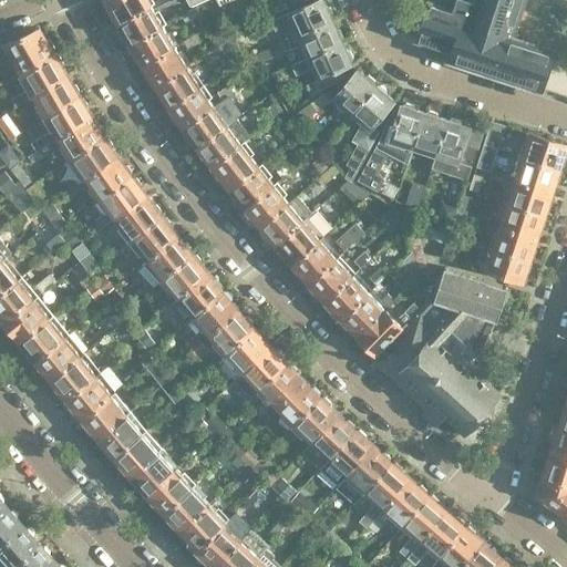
[(105,0),(112,11),(110,14),(113,21),(117,22),(119,23),(152,4),(151,3),(152,3),(150,0),(105,0)]
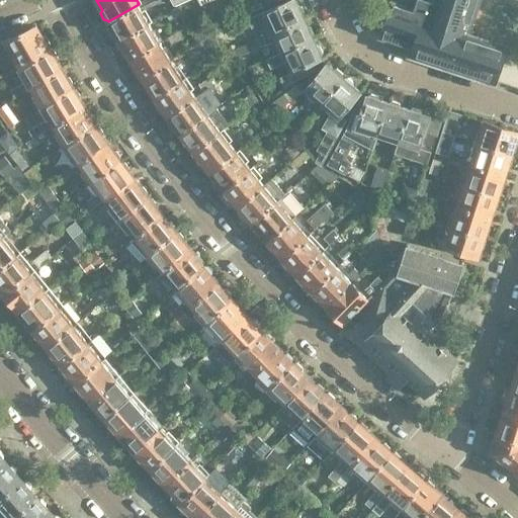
[(147,0),(139,4),(108,21),(112,30),(111,33),(114,38),(118,39),(119,40),(149,23),(143,12),(160,3),(158,0),(147,0)]
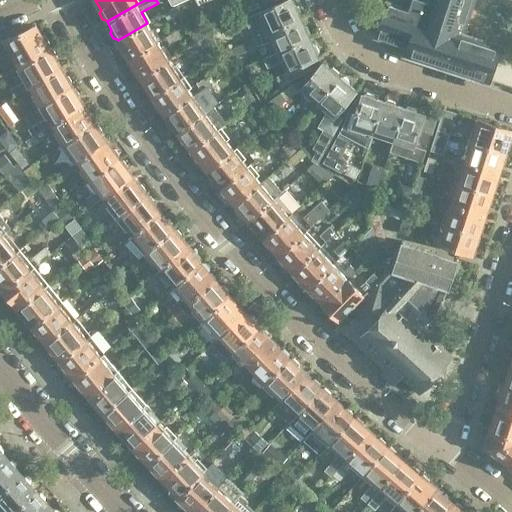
[(282,1),(243,19),(252,40),(259,37),(299,20),(298,17),(299,14),(297,9),(293,7),(289,0),(286,0),(282,2),(282,1)]
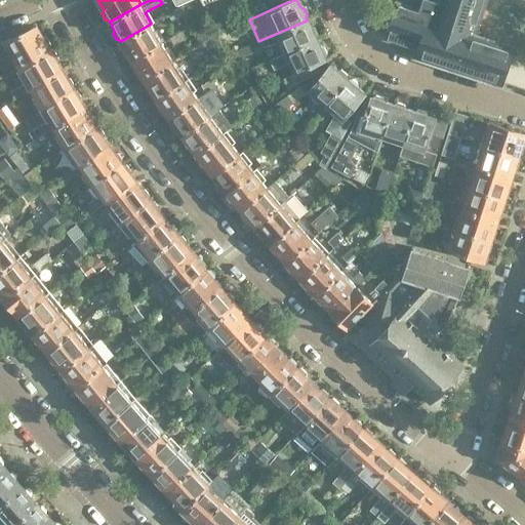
[(385,36),(417,47),(414,56),(499,83),(512,46),(473,34),(481,10),(483,11),(485,5),(483,5),(484,0),(434,0),(430,13),(396,2),(385,36)]
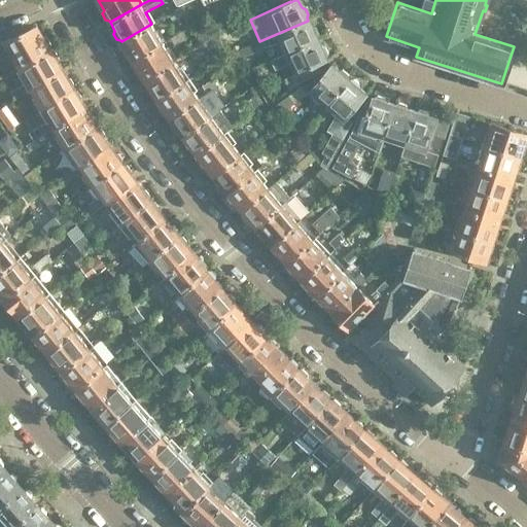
[(178,8),(166,15),(171,24),(182,16),(178,8)]
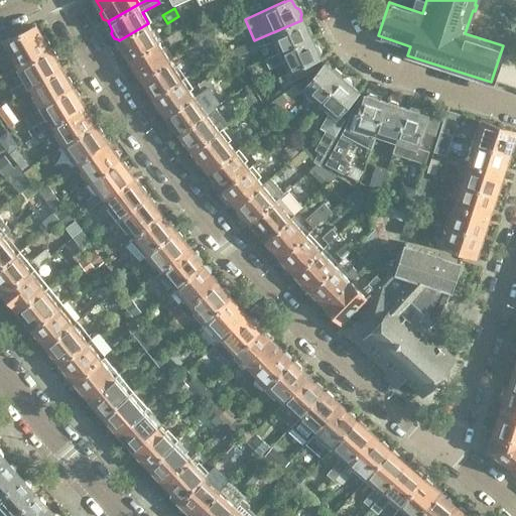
[(224,9),(217,12),(222,22),(229,19),(224,9)]
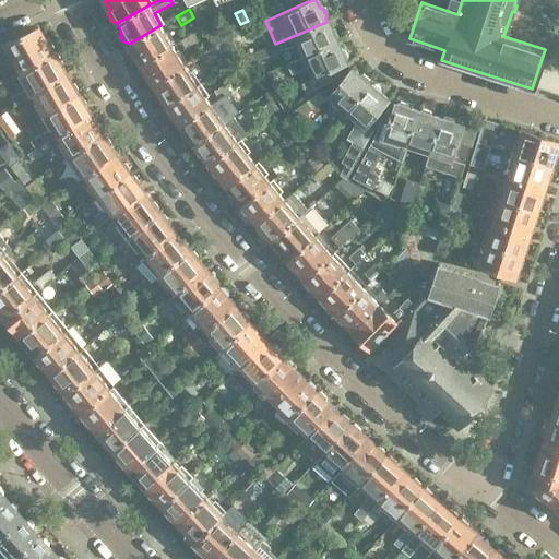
[(326,22),(283,40),(287,48),(297,44),(302,57),(335,43),(335,40),(336,37),(333,31),(330,30),(326,22)]
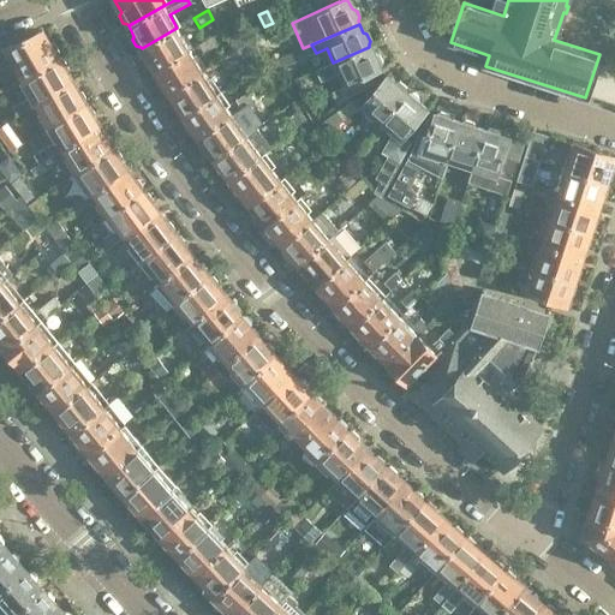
[(177,28),(142,48),(147,59),(145,63),(149,69),(154,70),(155,71),(190,49),(177,28)]
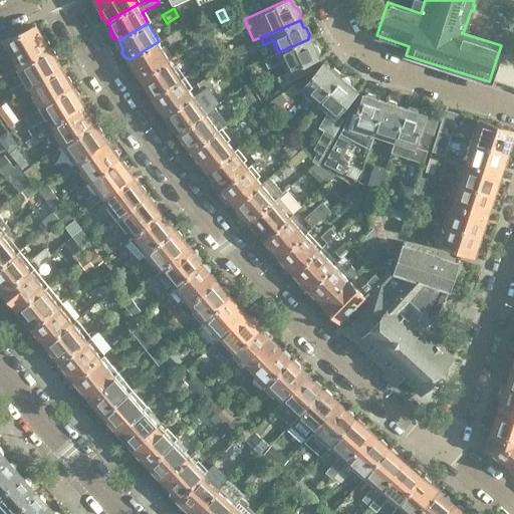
[(35,25),(4,39),(6,44),(4,45),(18,68),(49,50),(48,47),(50,45),(46,38),(43,38),(35,25)]
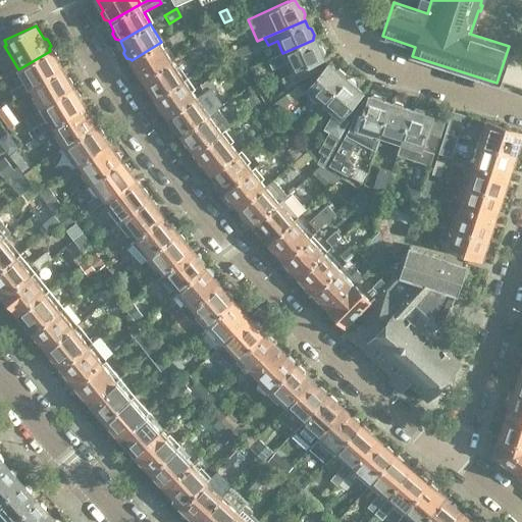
[(210,38),(205,27),(194,32),(201,42),(210,38)]
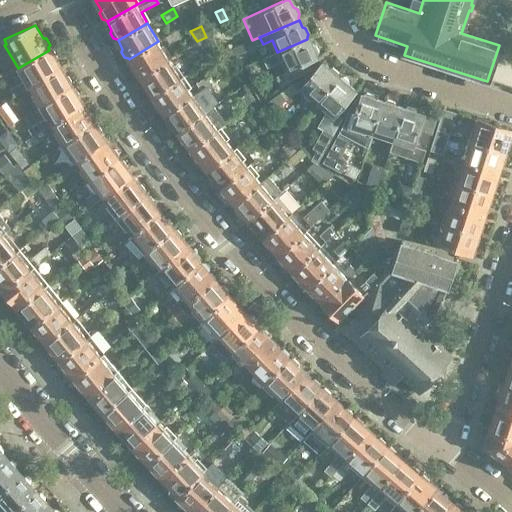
[(174,32),(164,39),(168,46),(179,39),(174,32)]
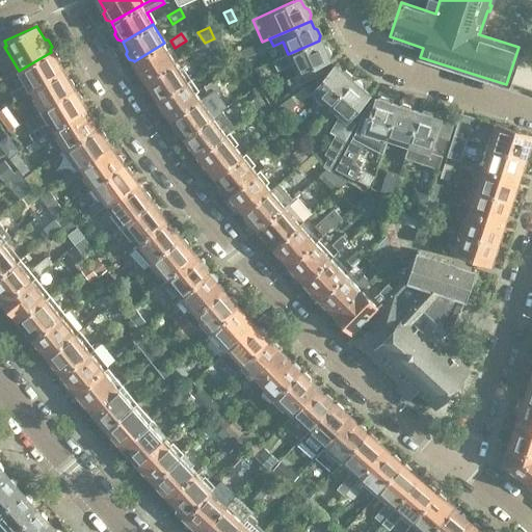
[(319,41),(288,54),(297,75),(328,60),(328,59),(329,56),(326,50),(323,49),(319,41)]
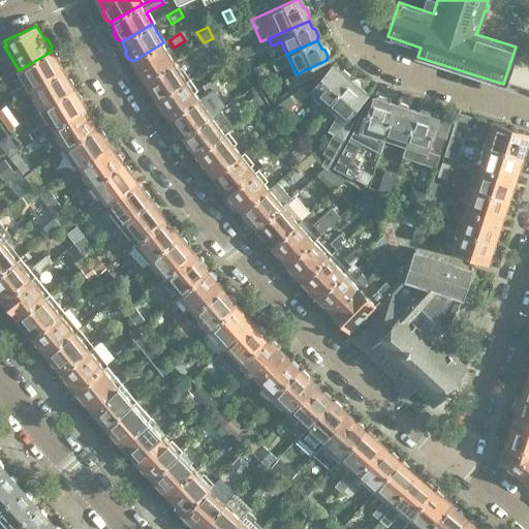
[(163,42),(133,61),(137,69),(137,73),(141,79),(144,79),(146,82),(175,62),(163,42)]
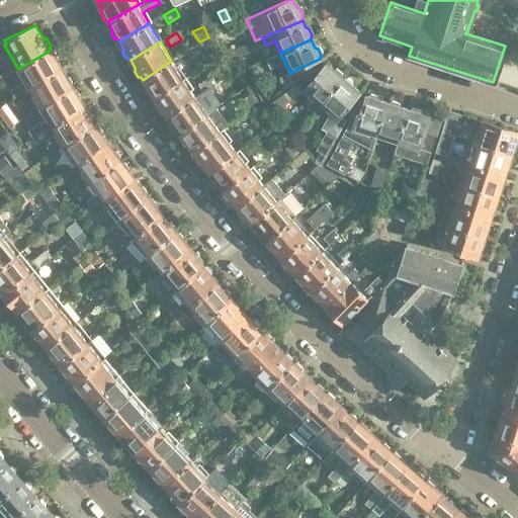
[(198,44),(183,54),(189,61),(203,51),(198,44)]
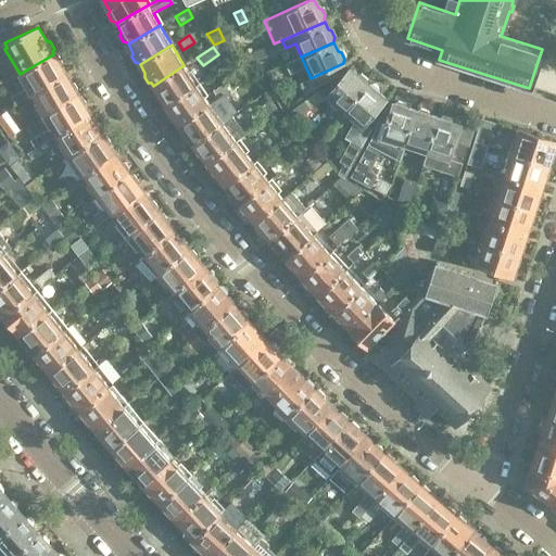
[(265,48),(248,54),(251,64),(268,57),(265,48)]
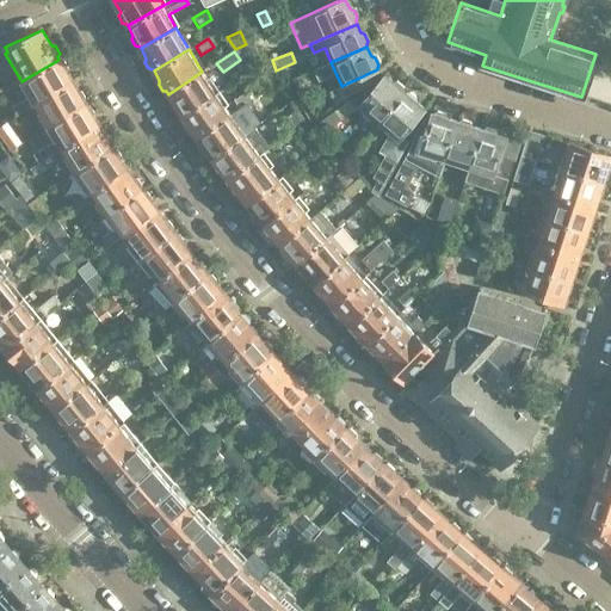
[(59,60),(22,81),(30,96),(12,106),(17,113),(35,104),(72,82),(67,73),(68,69),(63,62),(60,61),(59,60)]
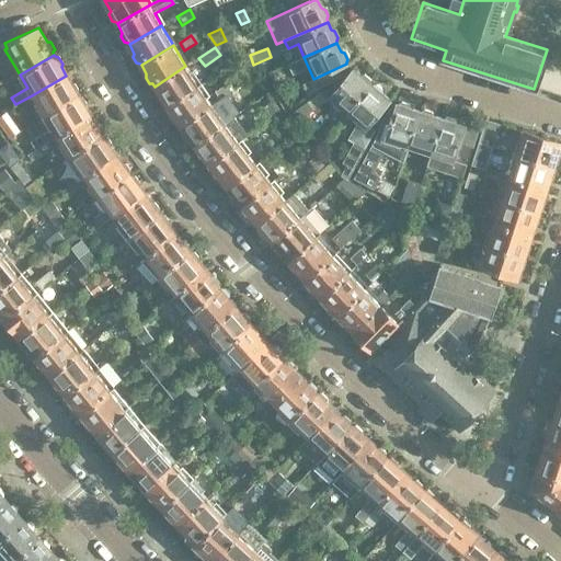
[(185,66),(155,87),(159,93),(158,99),(161,103),(165,104),(168,106),(198,86),(185,66)]
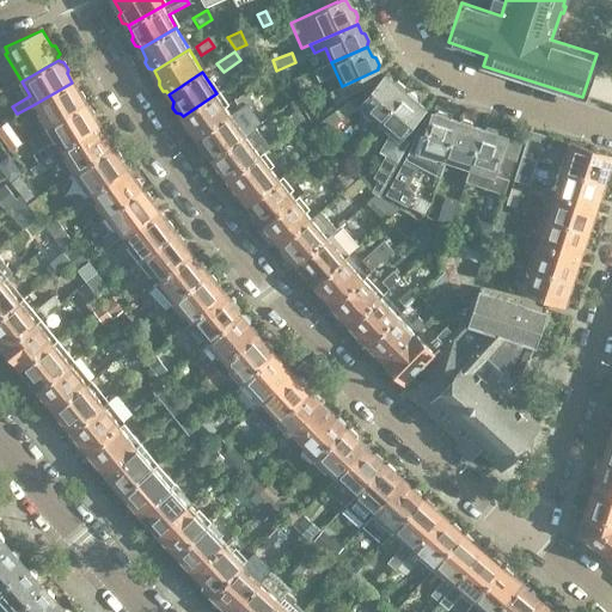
[(379,80),(359,104),(357,105),(378,123),(404,93),(402,92),(402,87),(396,83),(392,84),(383,77),(379,80)]
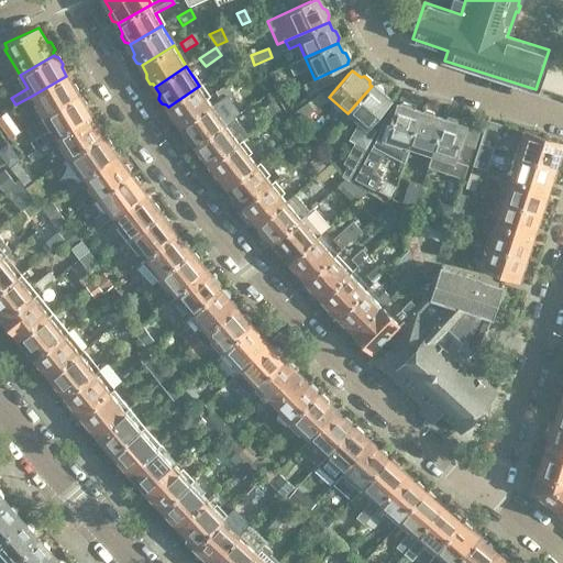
[(66,76),(32,96),(44,117),(78,96),(77,95),(78,92),(74,85),(70,84),(66,76)]
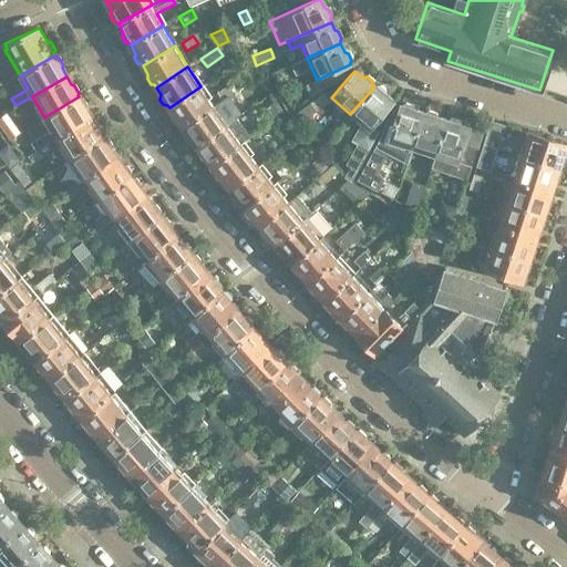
[(200,86),(169,107),(168,112),(173,117),(177,119),(184,127),(215,106),(200,86)]
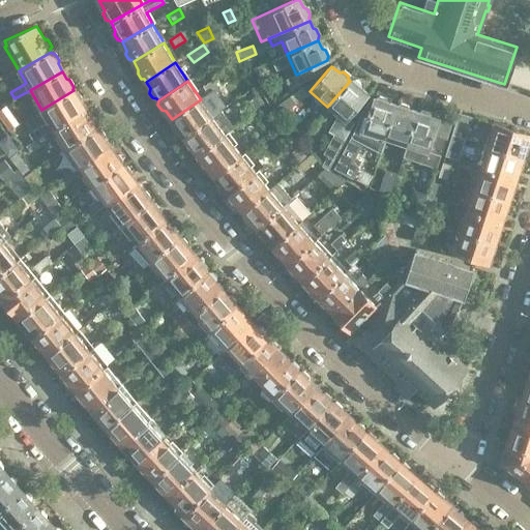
[(336,135),(324,156),(326,157),(333,162),(346,137),(352,124),(347,121),(364,100),(363,99),(366,95),(360,89),(360,86),(354,81),(351,82),(350,81),(327,107),(339,117),(330,131),(336,135)]
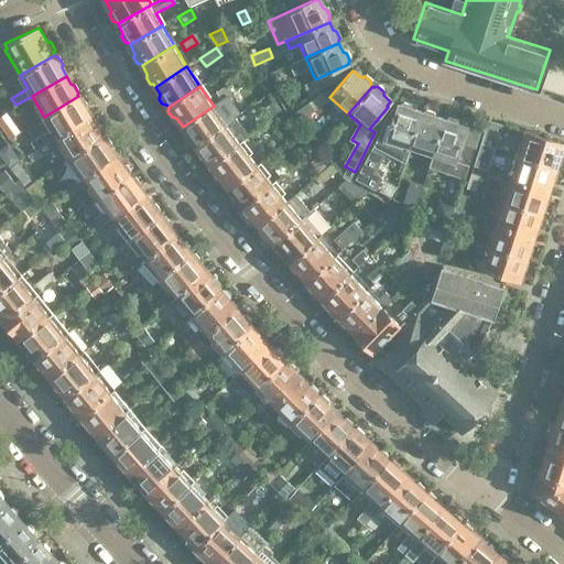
[(226,87),(217,93),(221,100),(230,94),(226,87)]
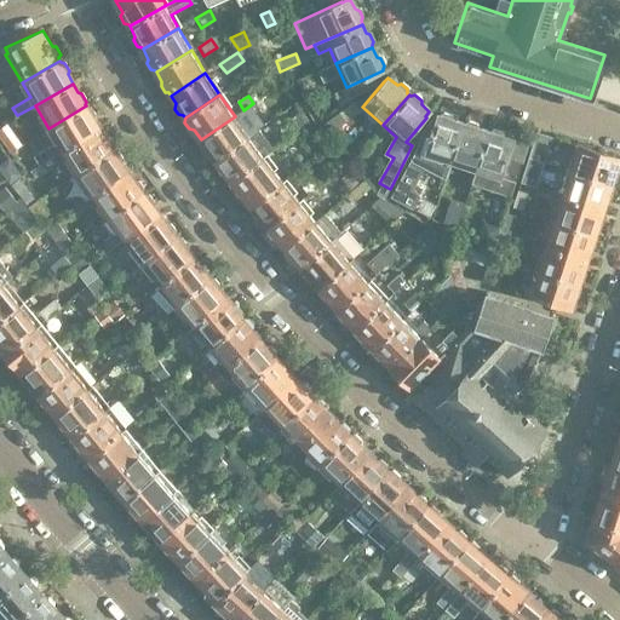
[(86,105),(49,128),(57,142),(34,156),(39,165),(55,155),(99,127),(93,118),(95,114),(91,107),(86,105)]
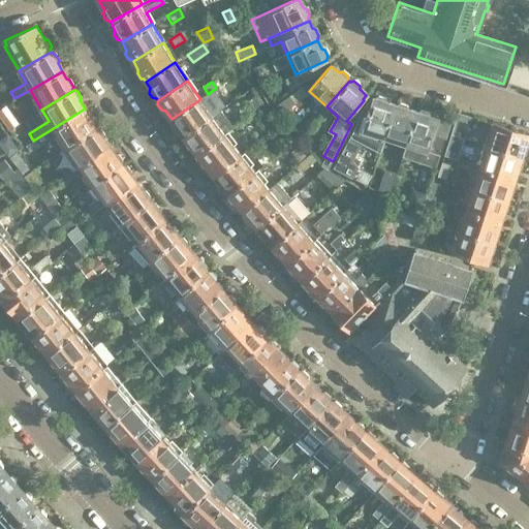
[(172,119),(170,123),(175,129),(179,130),(184,136),(184,137),(213,117),(220,112),(225,107),(214,90),(208,94),(200,99),(172,119)]
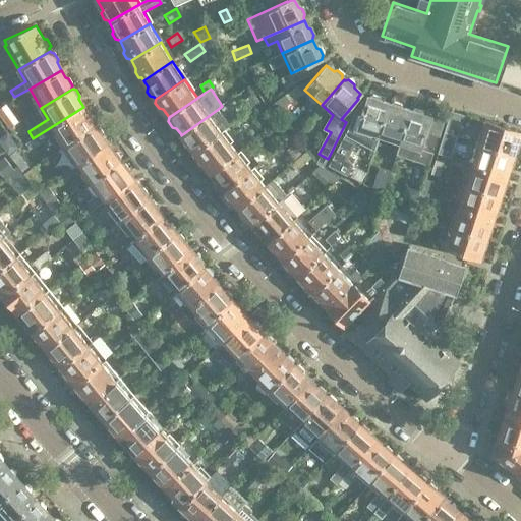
[(293,101),(288,94),(279,101),(283,107),(293,101)]
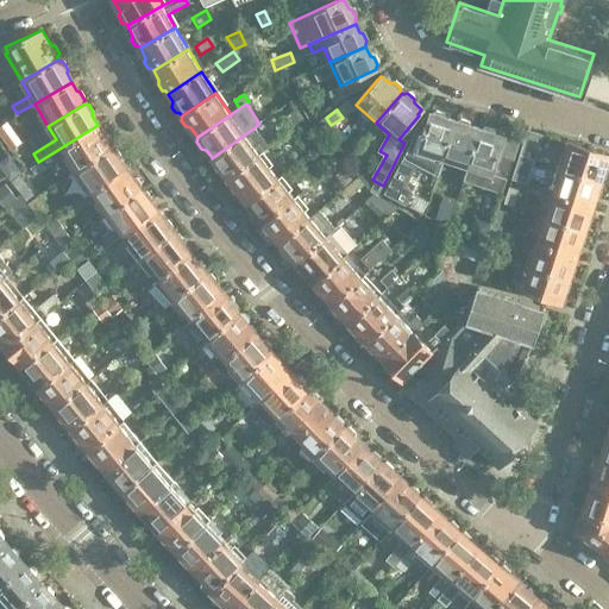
[(296,111),(287,118),(295,129),(305,121),(296,111)]
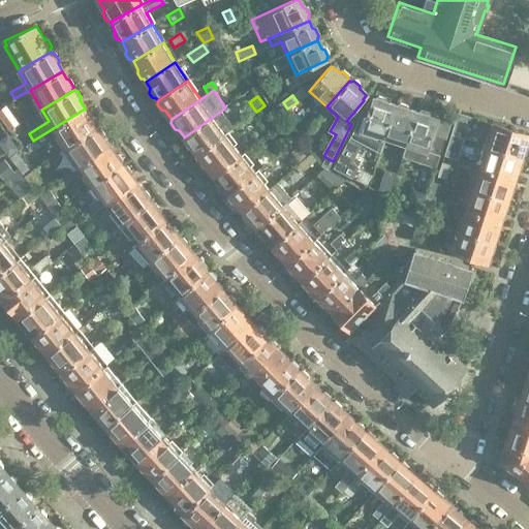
[(354,126),(349,138),(380,153),(384,138),(395,104),(387,101),(385,98),(379,96),(376,98),(374,97),(372,97),(362,115),(354,126)]
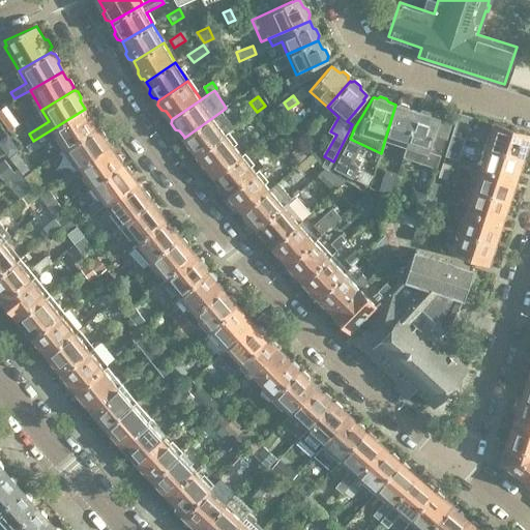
[(395,105),(385,139),(407,146),(418,112),(409,109),(408,106),(400,102),(398,105),(395,105)]
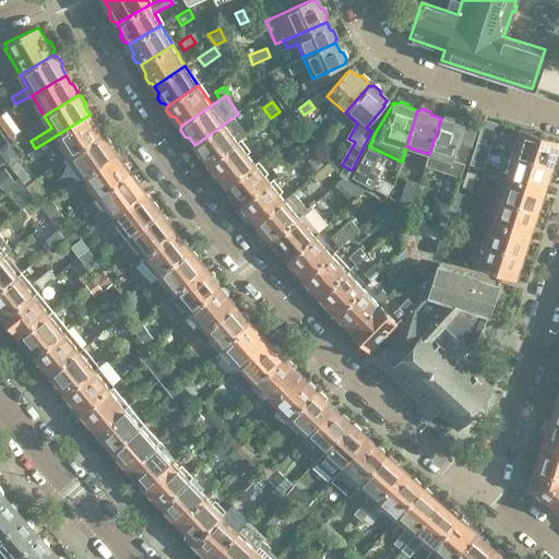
[(4,114),(0,116),(0,129),(6,138),(16,131),(4,114)]
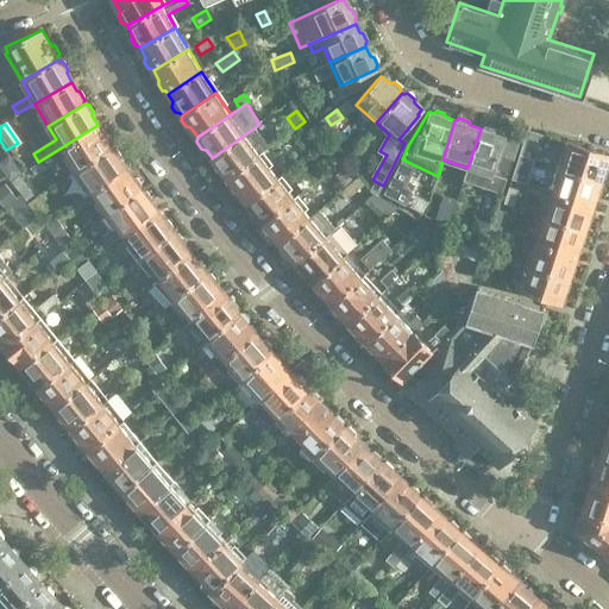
[(98,125),(54,152),(67,175),(110,148),(110,146),(111,142),(107,135),(102,135),(98,125)]
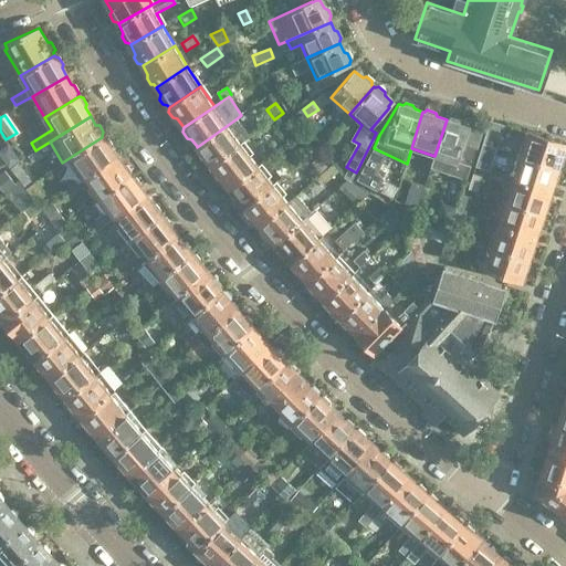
[(432,163),(431,167),(444,171),(467,179),(471,166),(469,165),(458,164),(468,136),(480,140),(482,130),(469,126),(460,124),(459,121),(451,118),(448,119),(447,119),(435,156),(432,163)]
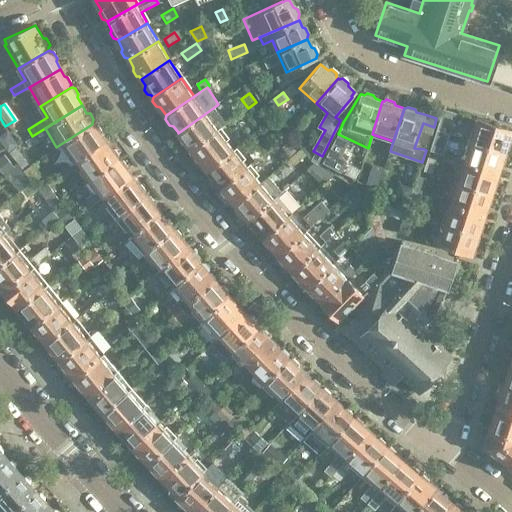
[(206,113),(178,133),(178,137),(182,142),(186,142),(192,150),(219,130),(226,125),(213,108),(206,113)]
